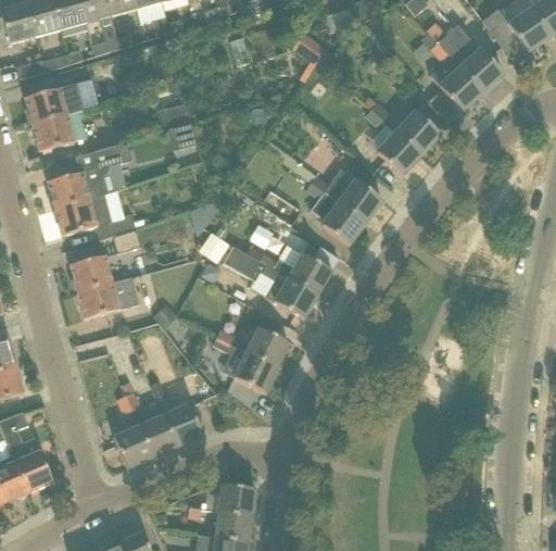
[(29,0),(25,1),(35,36),(60,28),(51,0),(29,0)]
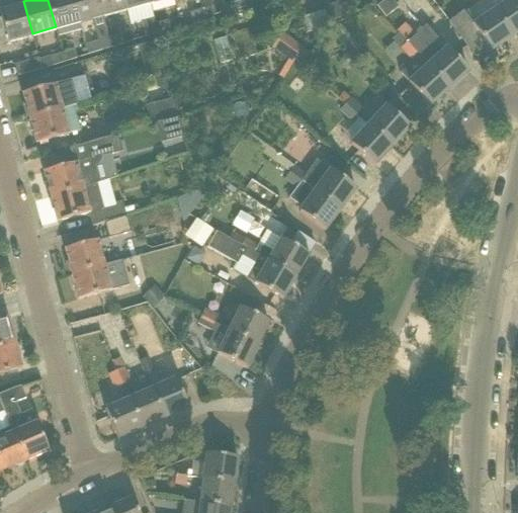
[(48,0),(56,26),(80,20),(74,0),(48,0)]
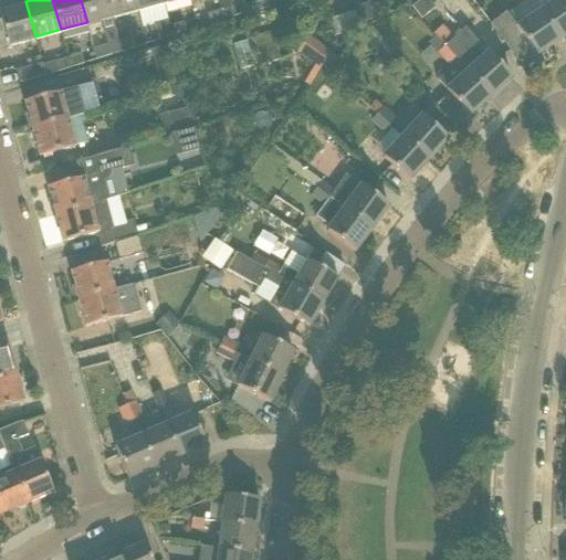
[(81,0),(87,22),(113,16),(108,0),(81,0)]
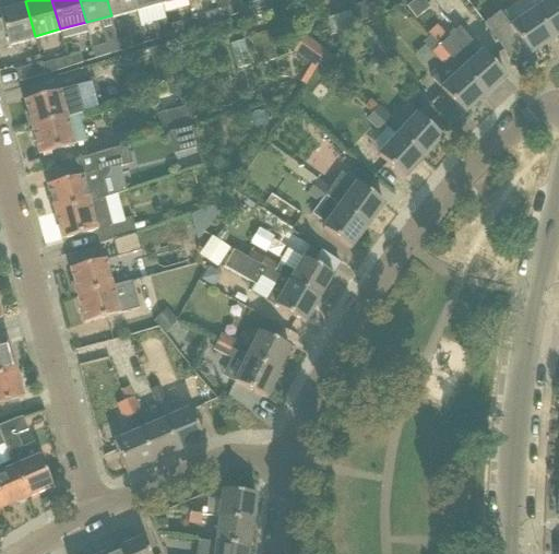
[(107,0),(111,15),(137,9),(134,0),(107,0)]
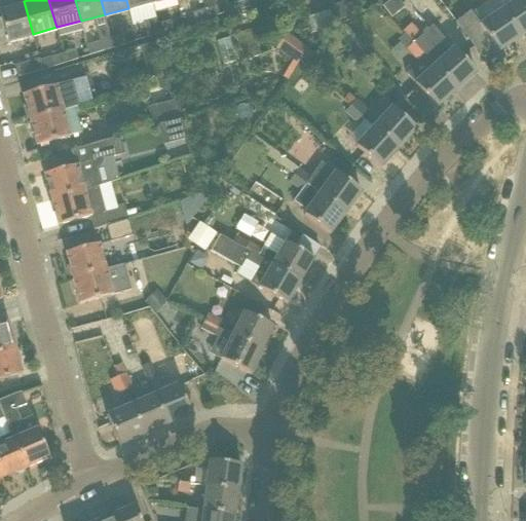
[(126,0),(128,8),(152,1),(152,0),(126,0)]
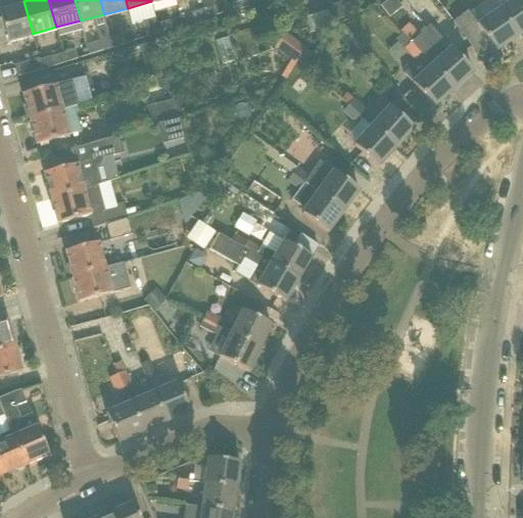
[(232,0),(228,1),(231,11),(254,5),(253,0),(232,0)]
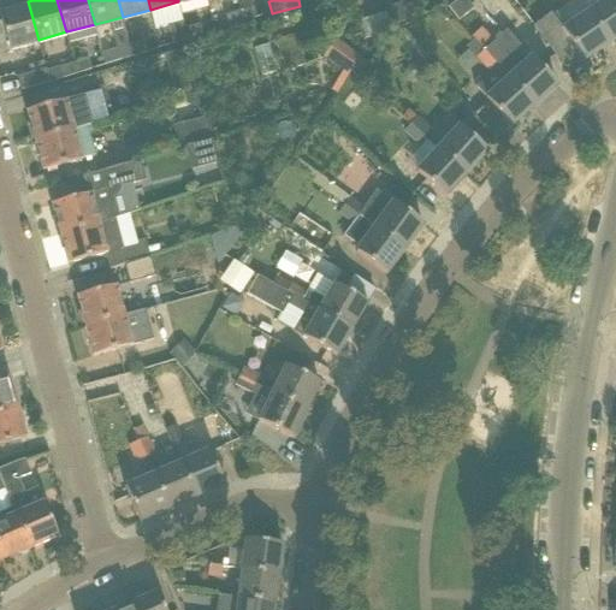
[(408,16),(403,0),(396,0),(388,4),(394,22),(408,16)]
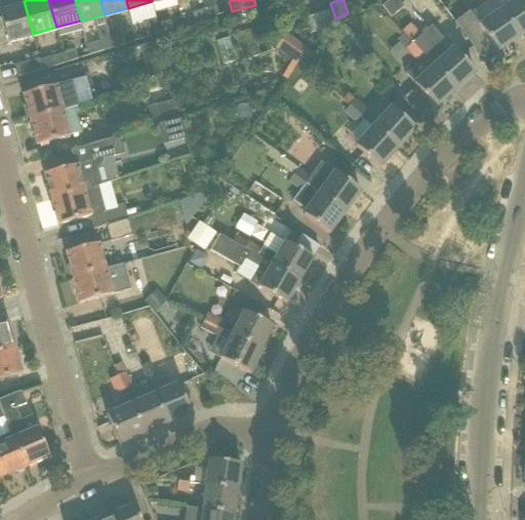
[(404,4),(400,0),(385,0),(381,2),(391,13),(404,4)]
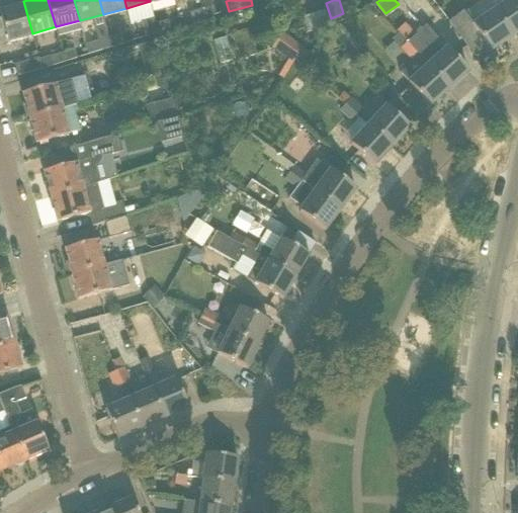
[(512,33),(517,28),(517,0),(506,0),(495,7),(512,33)]
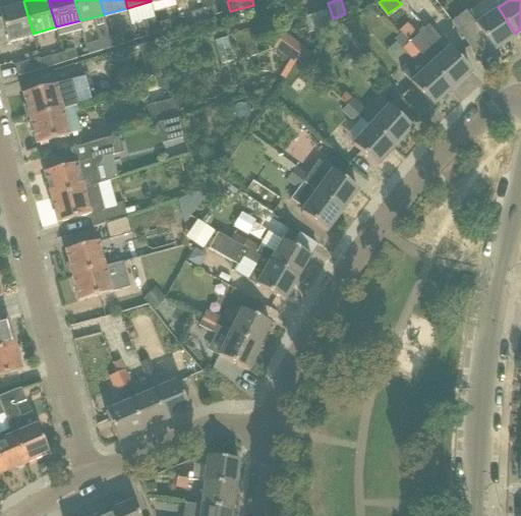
[(0,7),(0,8),(8,40),(33,34),(23,1),(0,7)]
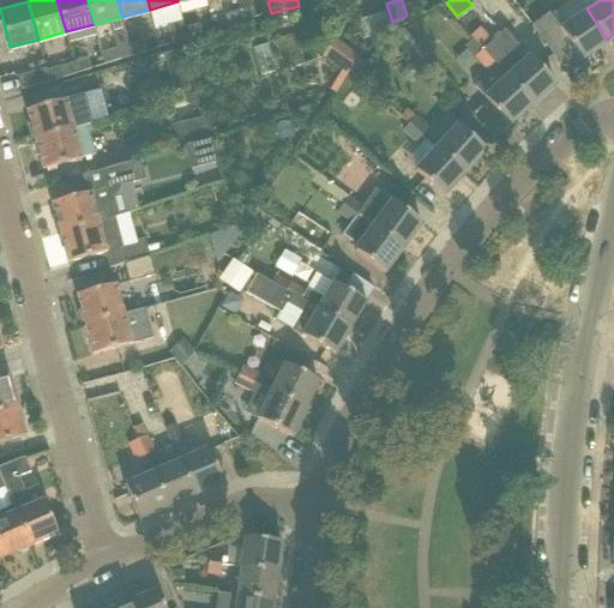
[(239,6),(241,17),(257,12),(254,2),(239,6)]
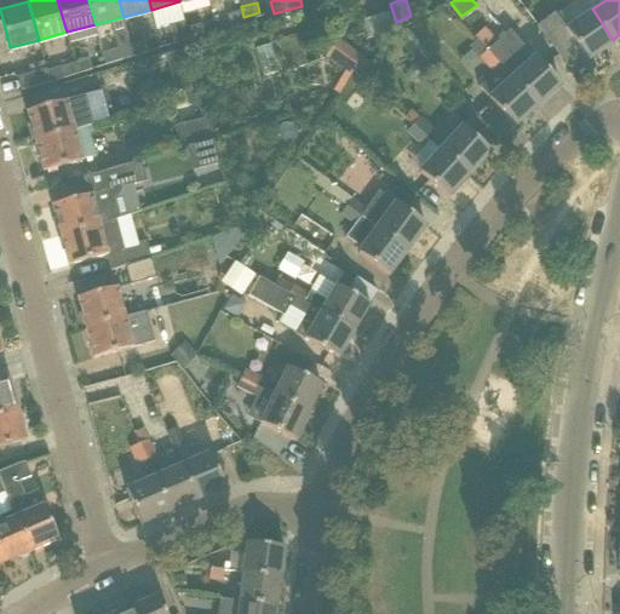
[(244,17),(241,6),(227,11),(230,22),(244,17)]
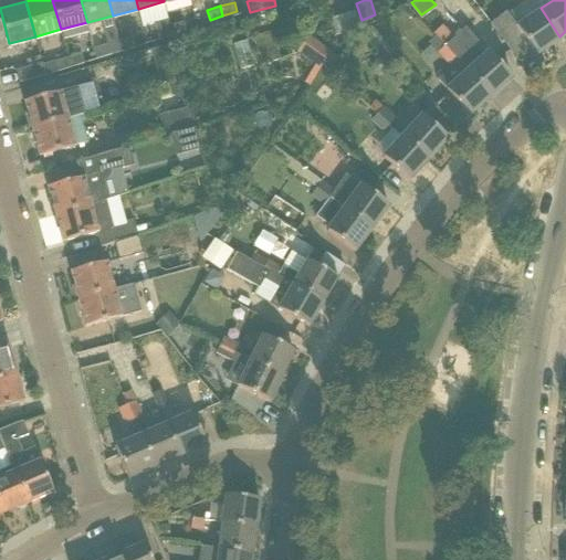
[(360,23),(355,7),(329,16),(335,31),(360,23)]
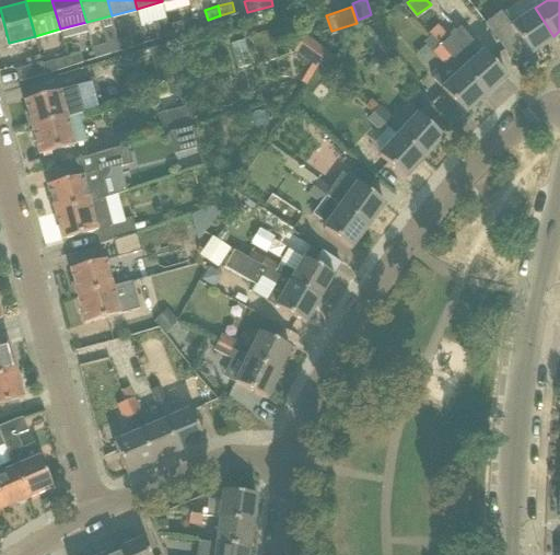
[(502,10),(503,9),(503,8),(502,7),(485,21),(514,57),(528,47),(531,51),(553,36),(535,8),(512,23),(502,10)]
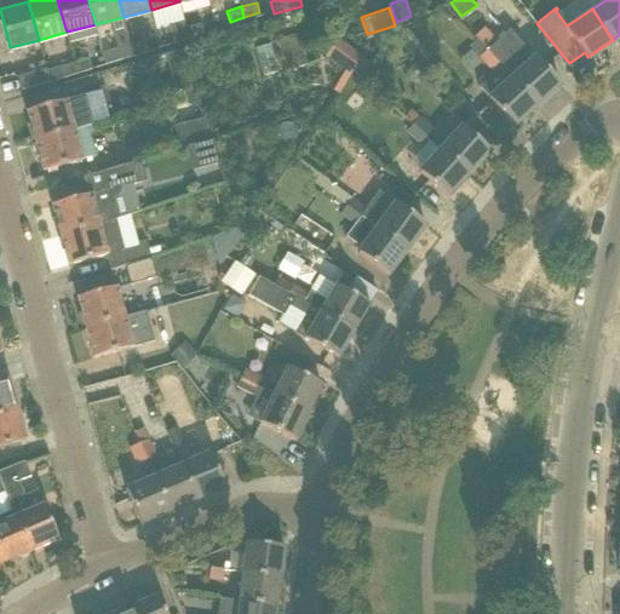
[(201,19),(185,24),(189,35),(204,30),(201,19)]
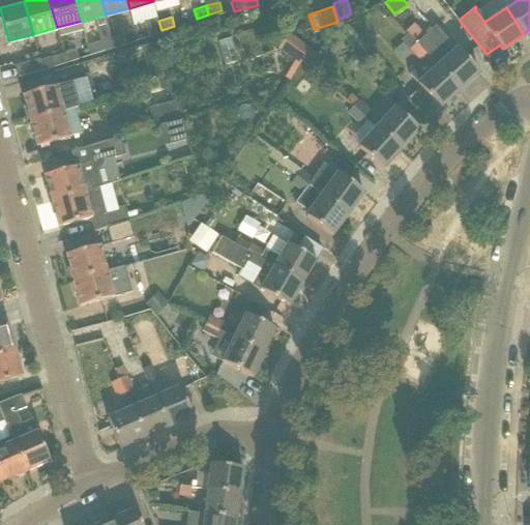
[(162,30),(158,21),(147,24),(149,33),(162,30)]
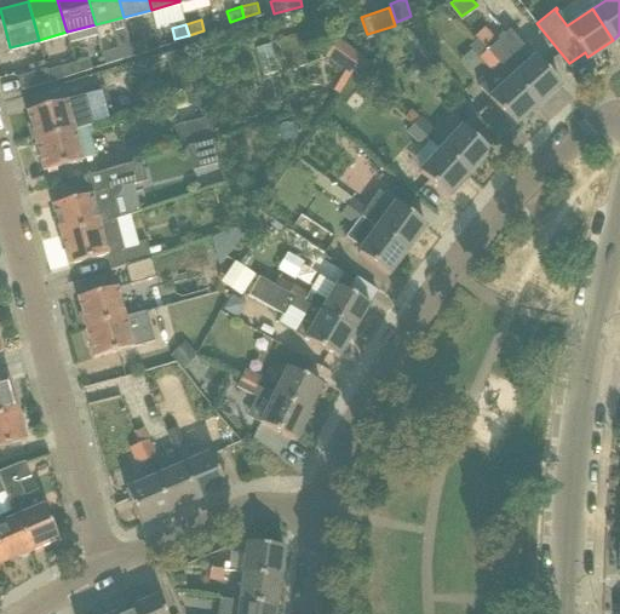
[(423,58),(430,53),(407,24),(401,30),(423,58)]
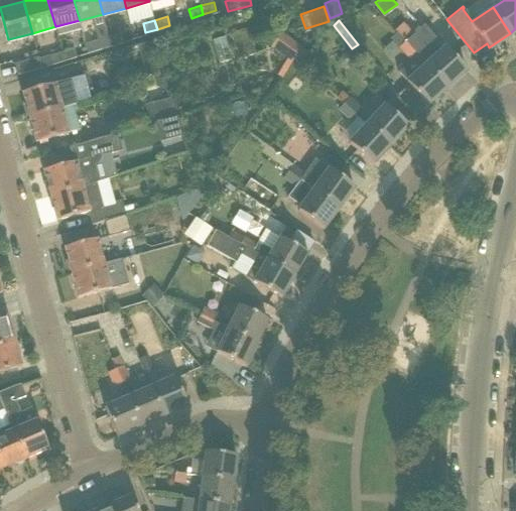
[(397,30),(404,37),(412,29),(403,20),(395,27),(397,29),(397,30)]
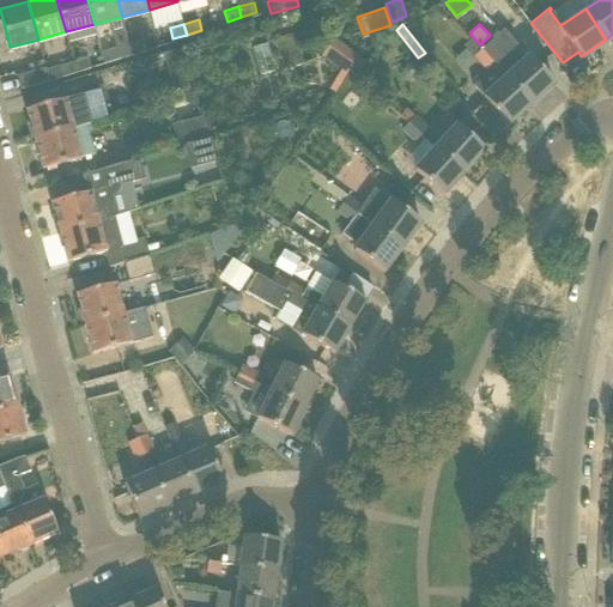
[(532,102),(554,80),(528,53),(514,66),(509,60),(521,48),(502,26),(481,47),(532,102)]
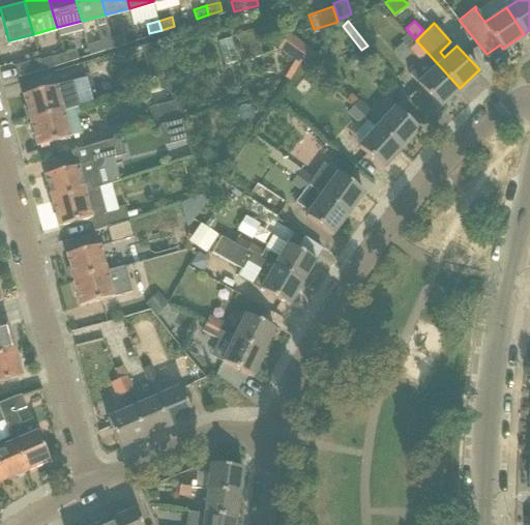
[(263,52),(255,25),(237,30),(244,57),(263,52)]
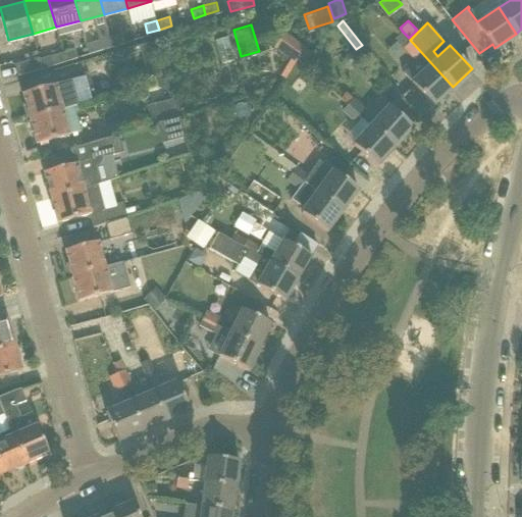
[(411,81),(433,104),(453,87),(410,40),(409,38),(402,31),(396,36),(397,38),(407,48),(415,58),(402,70),(411,81)]
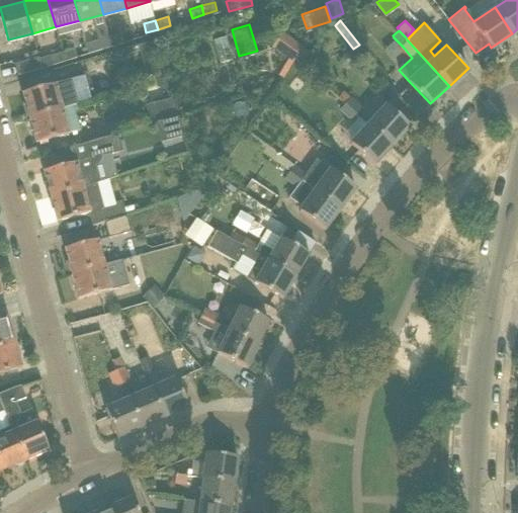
[(108,34),(111,44),(123,40),(121,31),(108,34)]
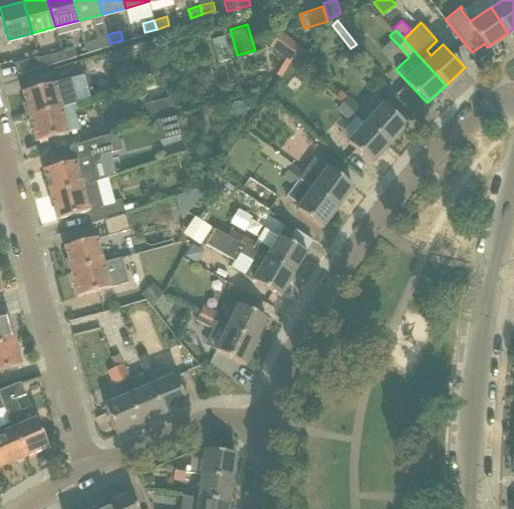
[(294,55),(300,45),(281,31),(271,44),(290,58),(293,54),(294,55)]
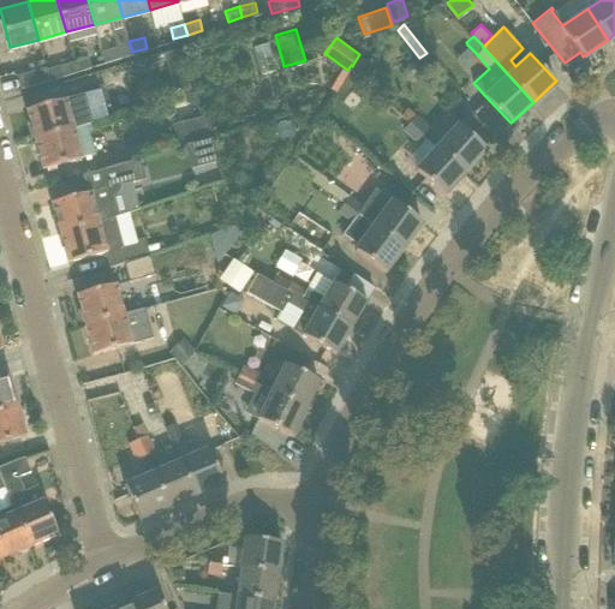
[(132,52),(129,41),(115,45),(118,57),(132,52)]
